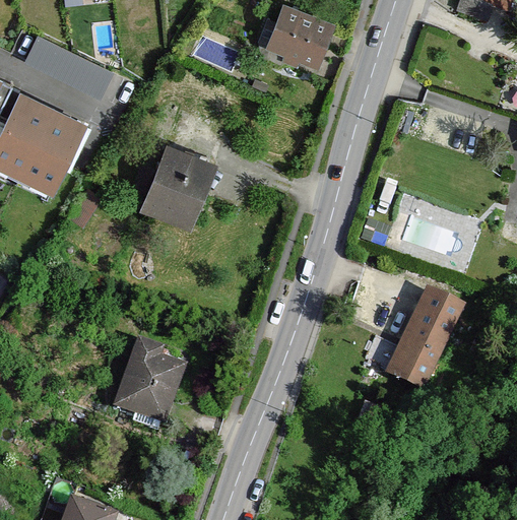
[(456,0),(454,7),(486,18),(492,0),(495,0),(497,1),(497,0),(456,0)]
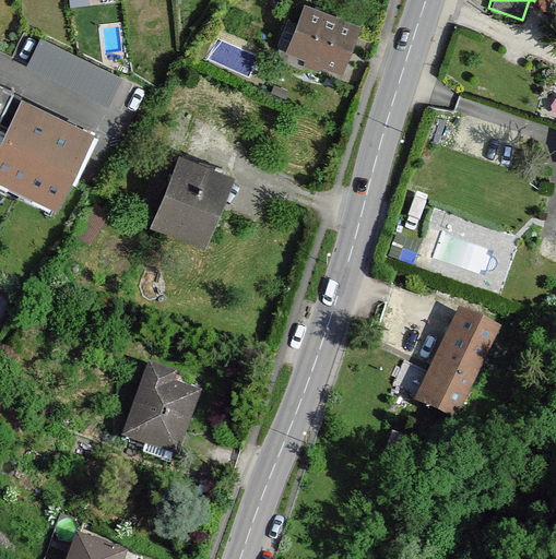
[(295,22),(283,19),(274,40),(286,46),(304,52),(302,60),(308,62),(317,66),(320,59),(339,66),(353,25),(303,6),(295,22)]
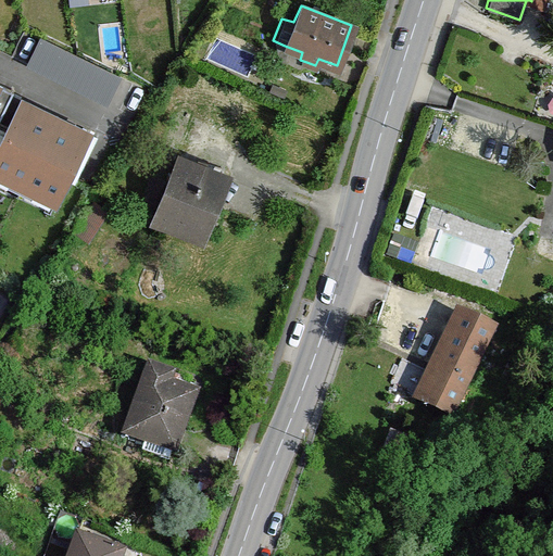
[(27,64),(105,102),(118,76),(40,38),(27,64)]
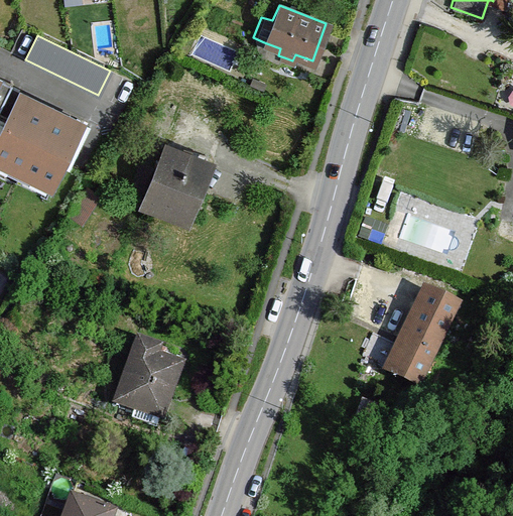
[(280,48),(264,42),(260,55),(276,62),(278,55),(280,48)]
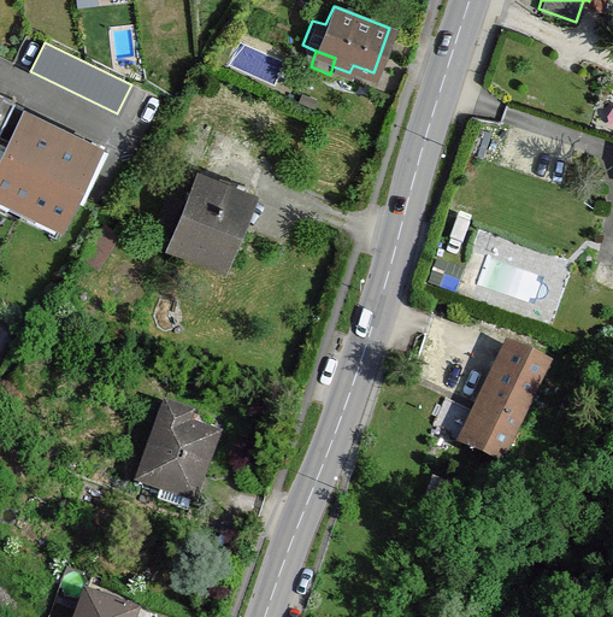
[(0,129),(16,97),(0,89),(0,129)]
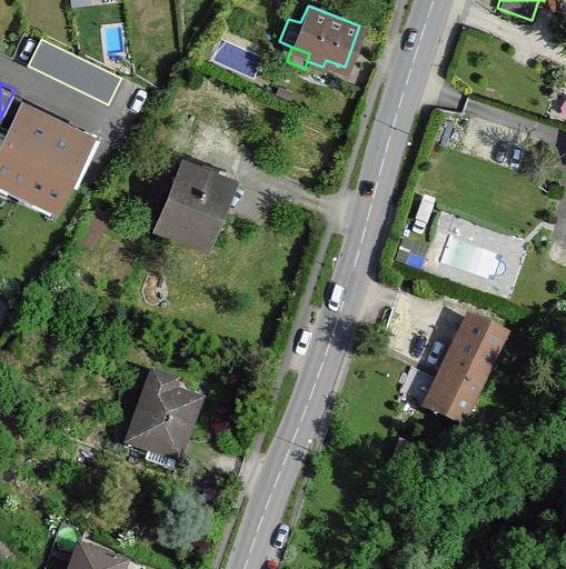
[(0,176),(57,203),(92,132),(61,117),(25,100),(0,150),(0,176)]
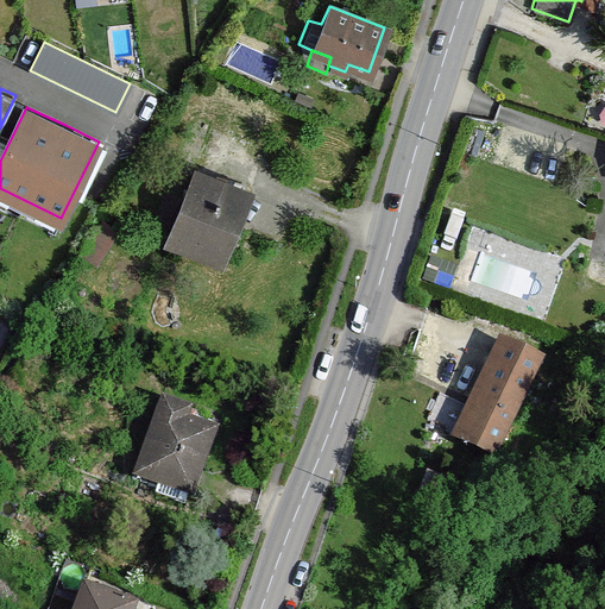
[(227,182),(196,170),(168,237),(197,248),(203,232),(227,242),(246,190),(227,182)]
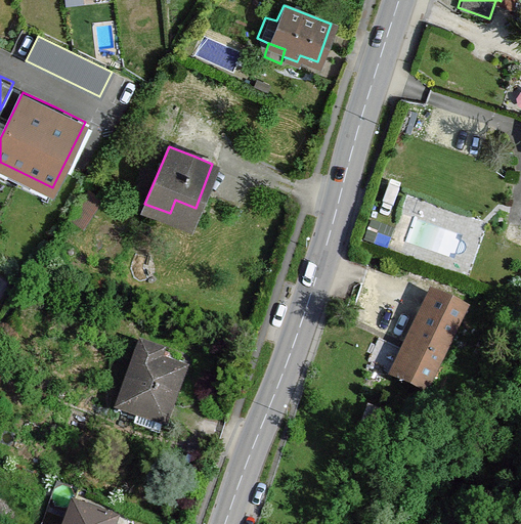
[(52,187),(0,162),(0,172),(48,197),(52,187)]
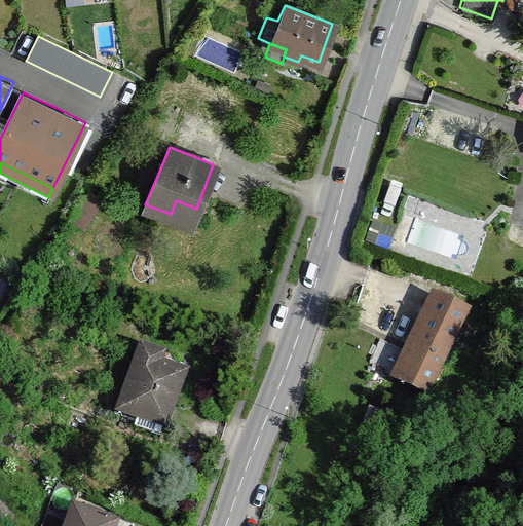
[(196,209),(176,200),(171,214),(190,221),(196,209)]
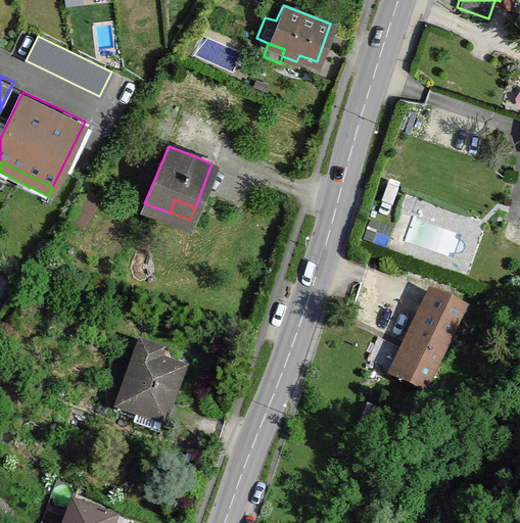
[(391,374),(423,389),(462,310),(431,294),(406,346),(391,374)]
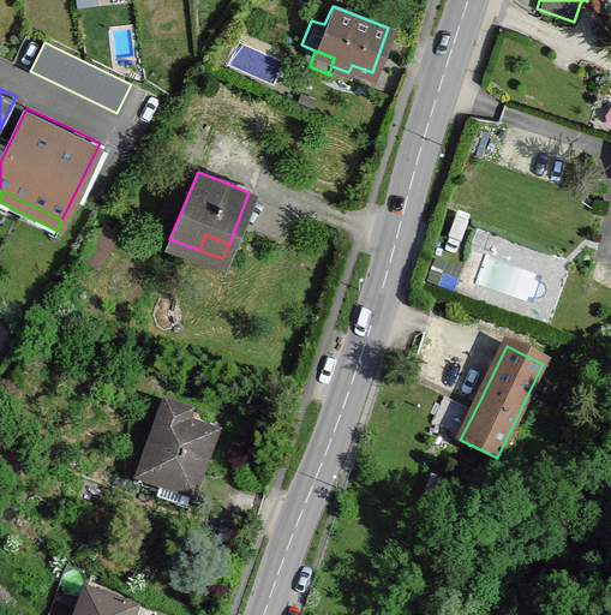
[(195,421),(160,408),(136,479),(157,487),(154,497),(184,507),(187,496),(191,497),(193,487),(199,467),(210,435),(192,428),(195,421)]
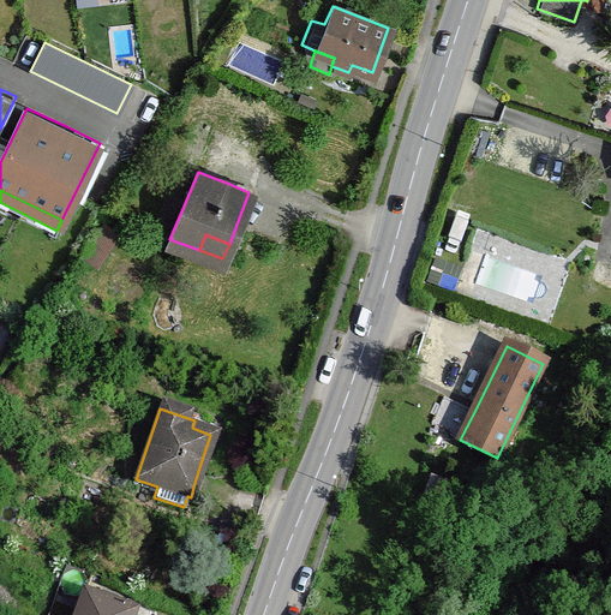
[(129,614),(130,614),(85,597),(78,614),(129,614)]
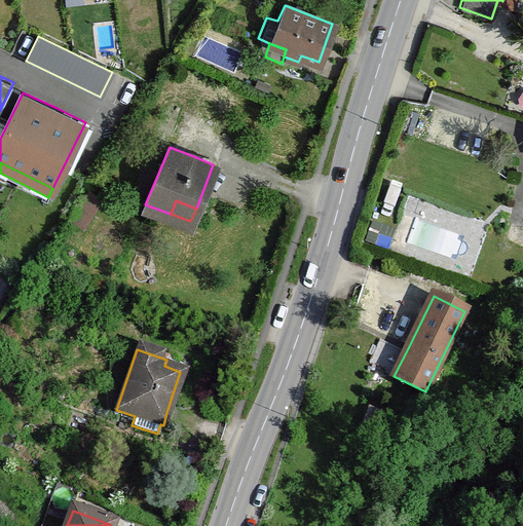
All buildings are outlined.
